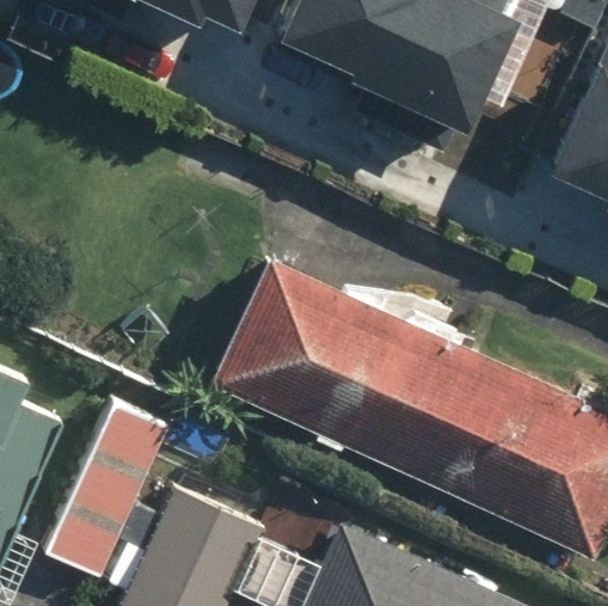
[(257,0),(62,0),(128,30),(141,0),(146,0),(238,42),(257,0)]
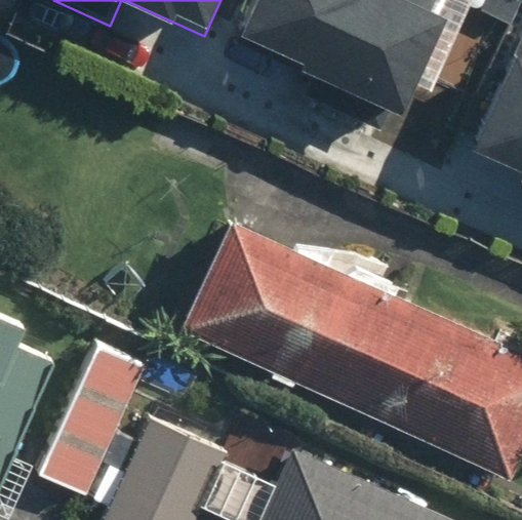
[(454,0),(254,0),(236,46),(316,79),(308,101),(398,137),(454,0)]
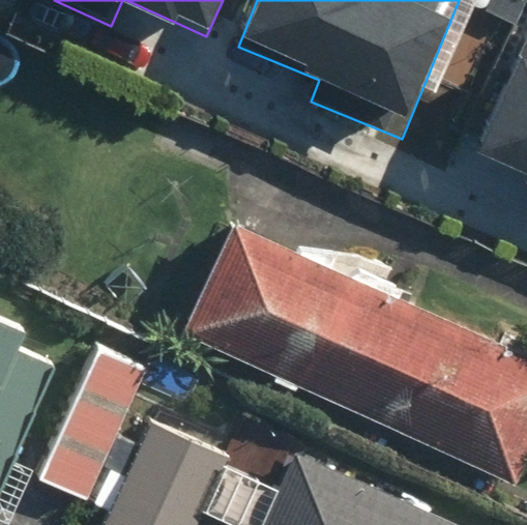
[(526,24),(519,21),(463,144),(526,173),(526,24)]
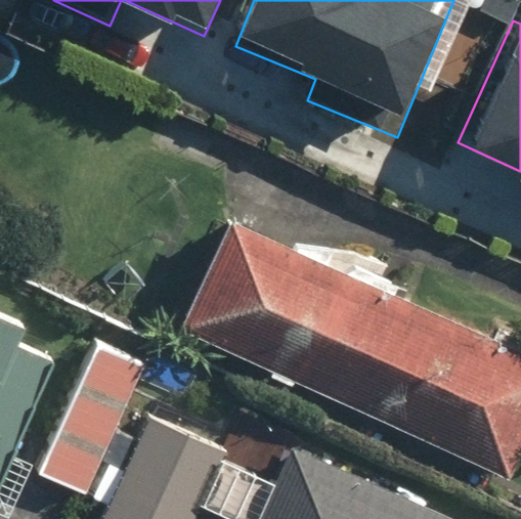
[(520,354),(231,221),(181,331),(507,480),(520,447),(520,354)]
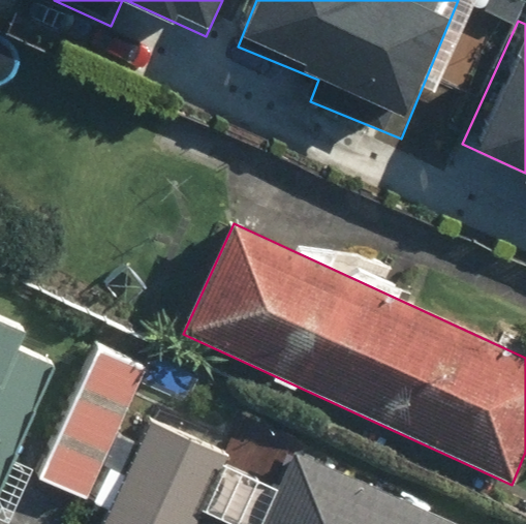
[(0,476),(52,365),(20,349),(29,328),(0,314),(0,476)]
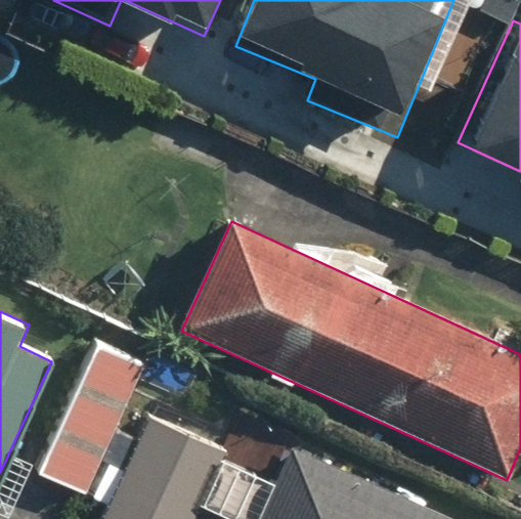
[(146,362),(97,340),(34,478),(83,501),(102,460),(146,362)]
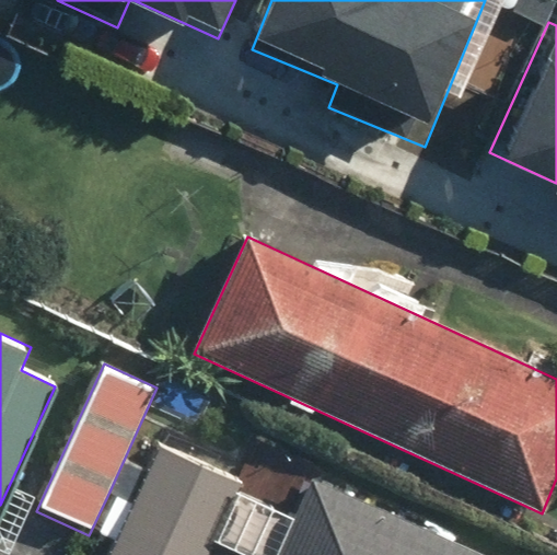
[(109,492),(89,535),(114,547),(109,554),(213,554),(246,485),(159,444),(132,503),(109,492)]
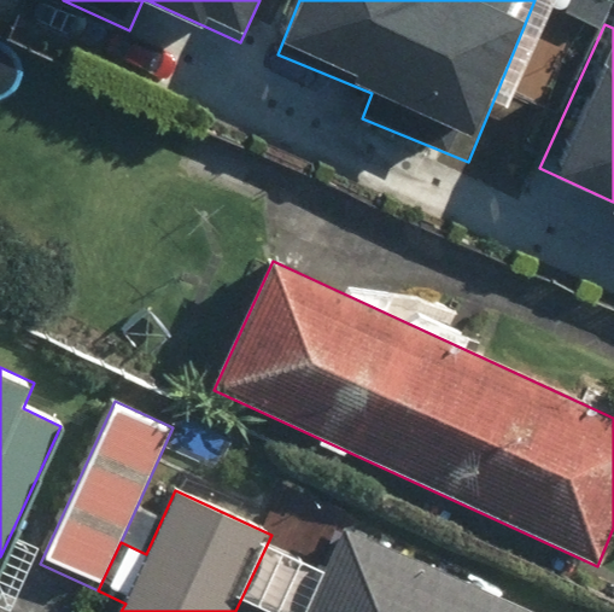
[(522,611),(345,526),(303,611),(522,611)]
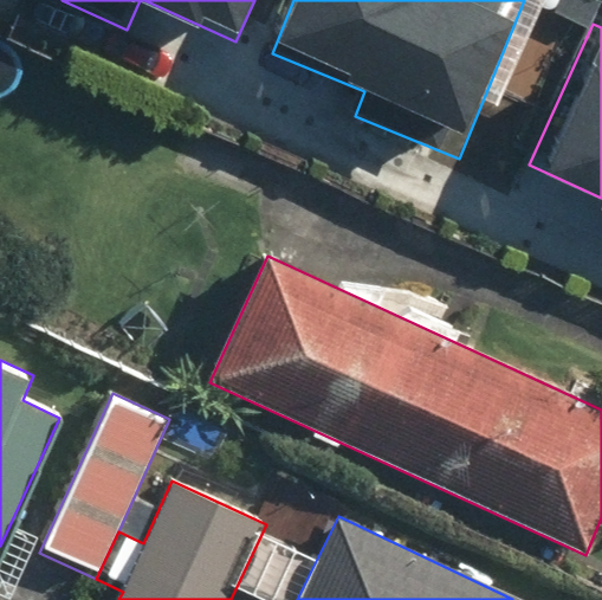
All buildings are outlined.
